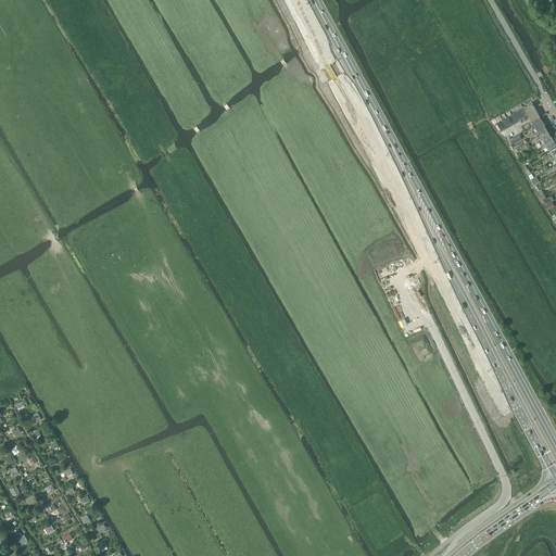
[(527,114),(536,110),(532,102),(510,115),(517,124),(519,123),(518,122),(521,119),(520,118),(523,117),(525,118),(528,117),(527,114)]
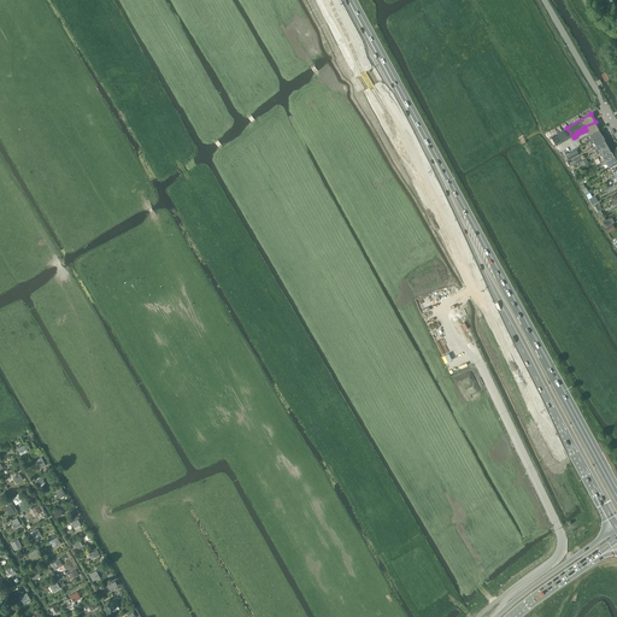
[(599,129),(595,122),(585,127),(586,130),(587,131),(588,131),(589,134),(599,129)]
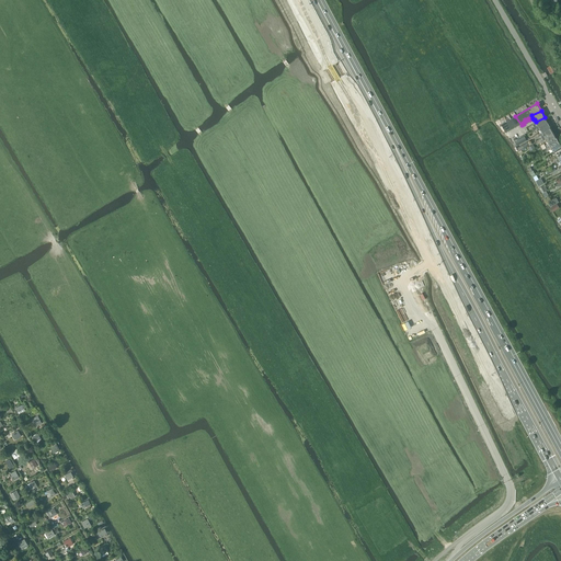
[(522,125),(515,116),(501,124),(506,132),(513,128),(515,130),(525,125),(524,124),(522,125)]
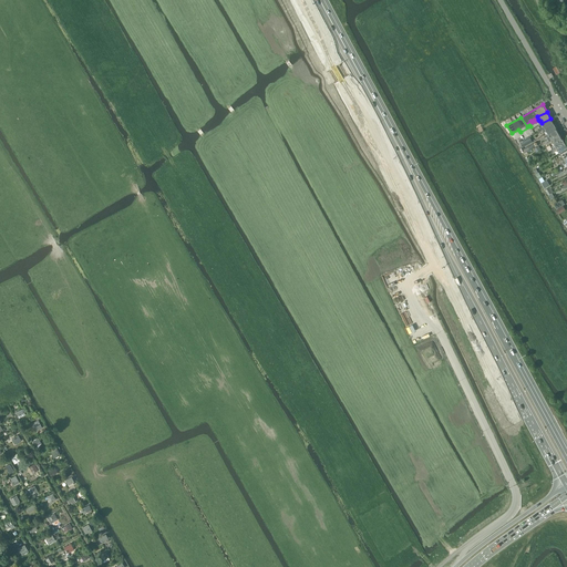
[(550,119),(542,123),(538,125),(539,129),(538,130),(539,131),(543,130),(554,123),(550,119)]
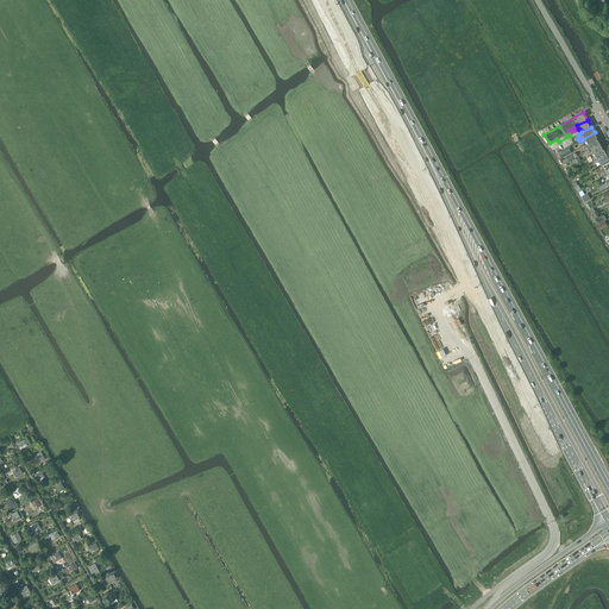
[(597,138),(595,132),(583,139),(584,142),(586,139),(589,143),(597,138)]
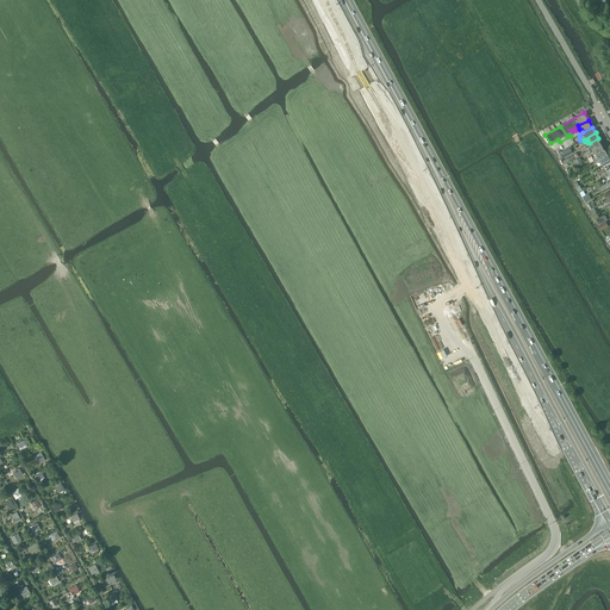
[(598,138),(590,143),(586,144),(589,148),(587,149),(589,150),(602,143),(598,138)]
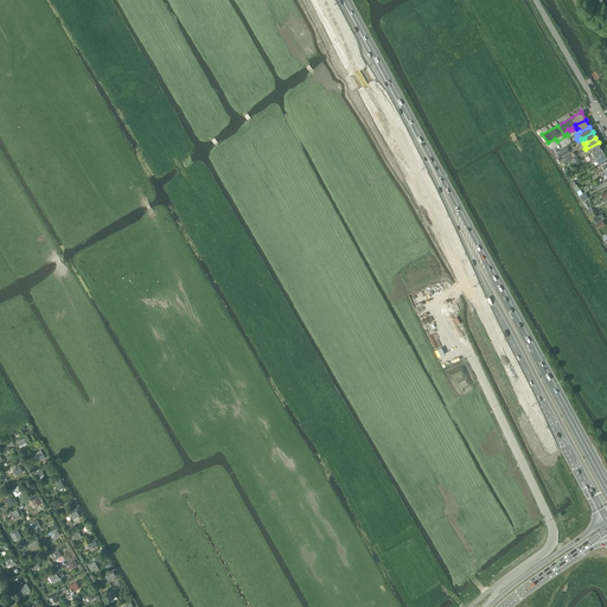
[(590,153),(592,152),(601,147),(599,142),(586,149),(581,152),(582,154),(589,151),(590,153)]
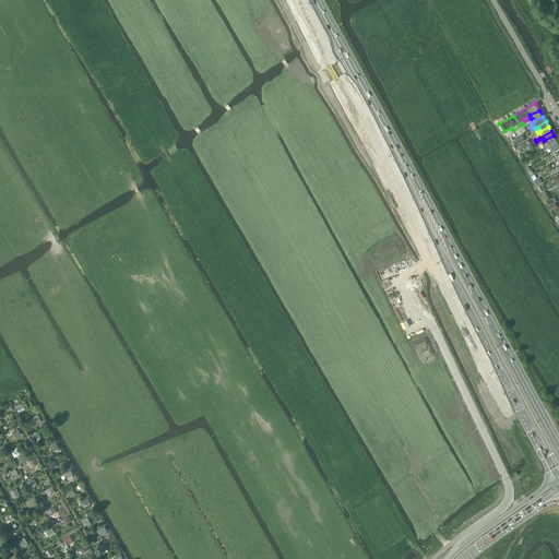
[(525,139),(523,134),(513,140),(515,144),(525,139)]
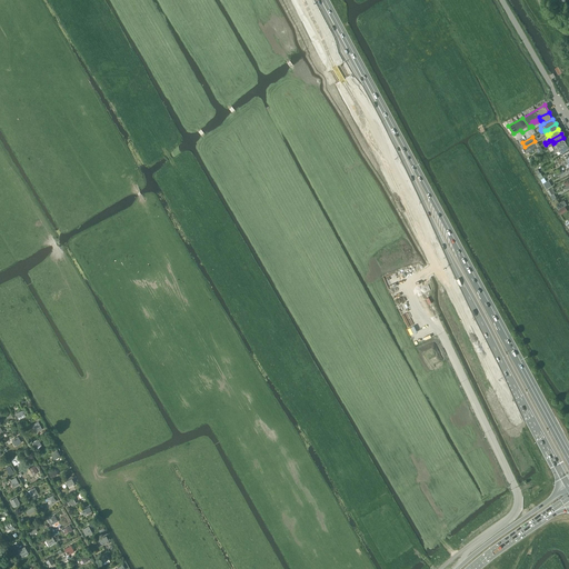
[(556,149),(567,143),(563,138),(555,142),(557,146),(555,147),(556,149)]
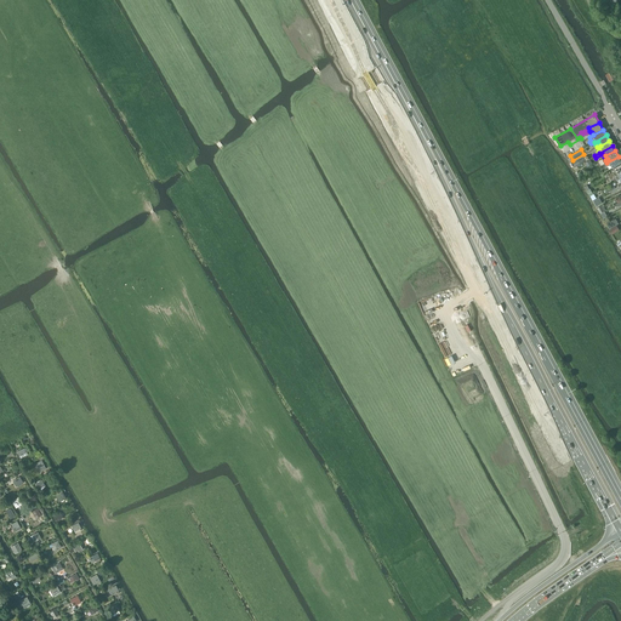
[(620,160),(619,157),(607,163),(602,165),(603,169),(608,165),(609,169),(620,161),(620,160)]
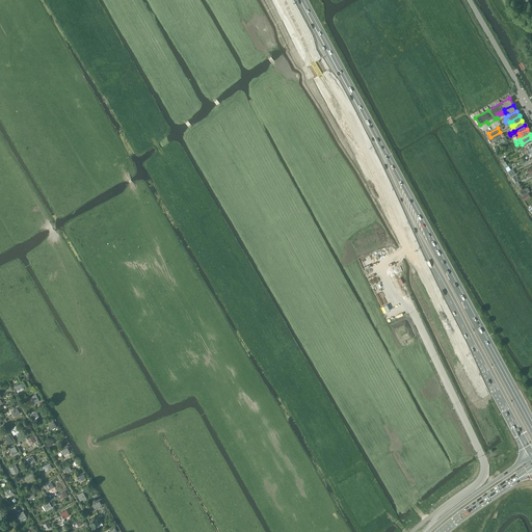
[(523,152),(531,145),(531,139),(526,143),(528,145),(521,150),(523,152)]
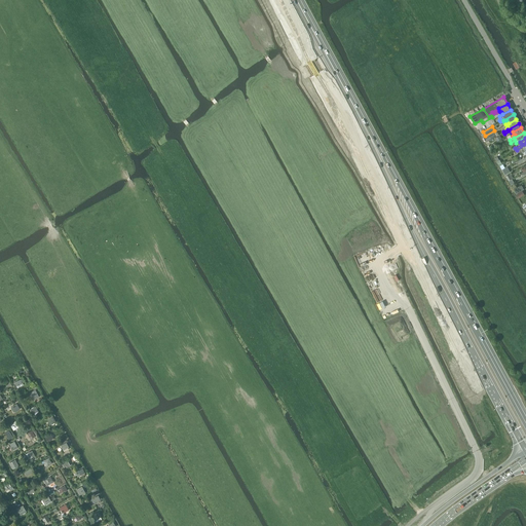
[(525,150),(525,144),(517,150),(518,152),(522,150),(523,152),(525,151),(525,150)]
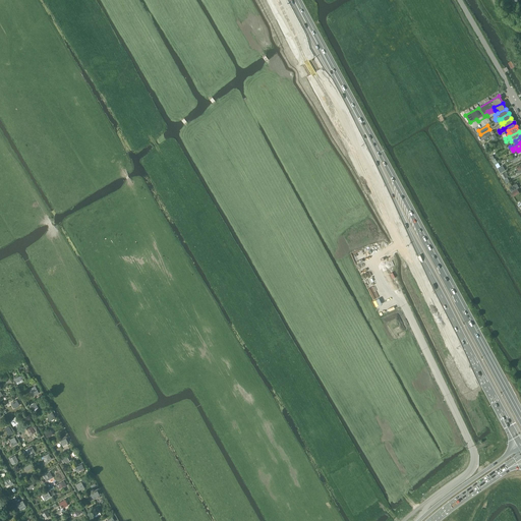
[(35,386),(30,389),(34,396),(39,393),(35,386)]
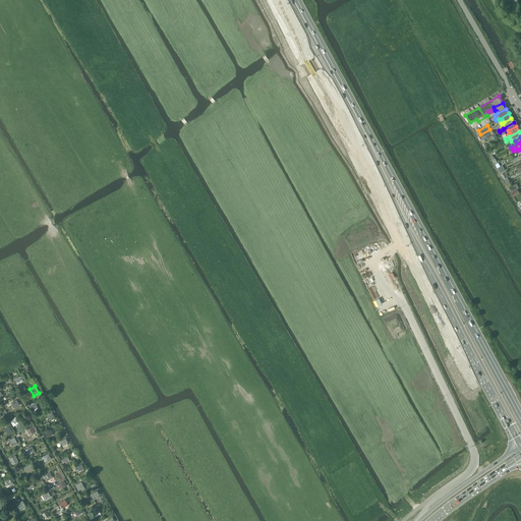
[(52,411),(46,414),(49,420),(55,417),(52,411)]
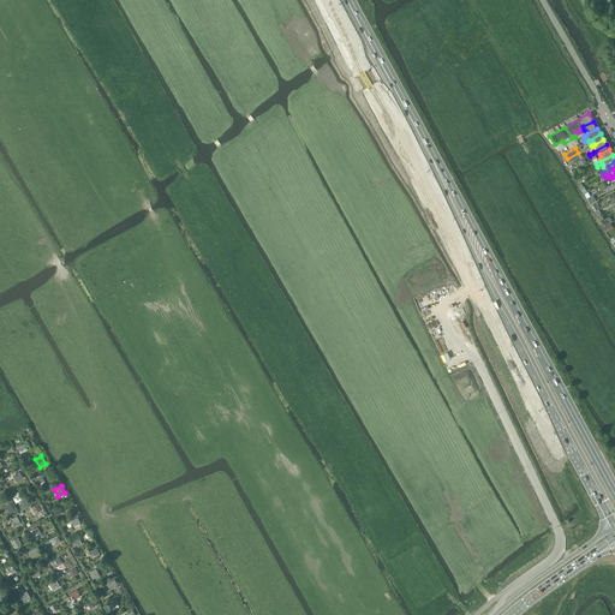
[(37,503),(30,507),(34,513),(41,509),(37,503)]
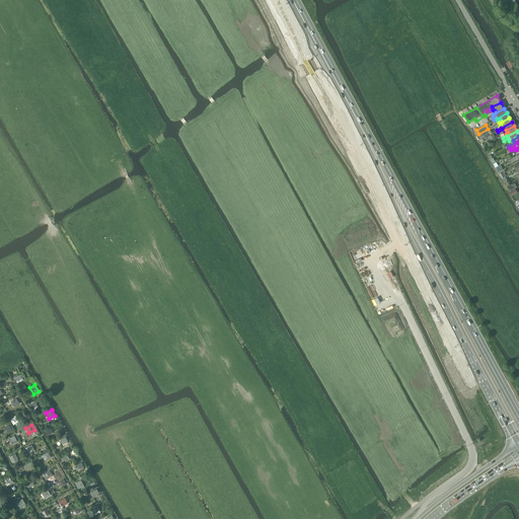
[(14,435),(9,438),(12,444),(17,441),(14,435)]
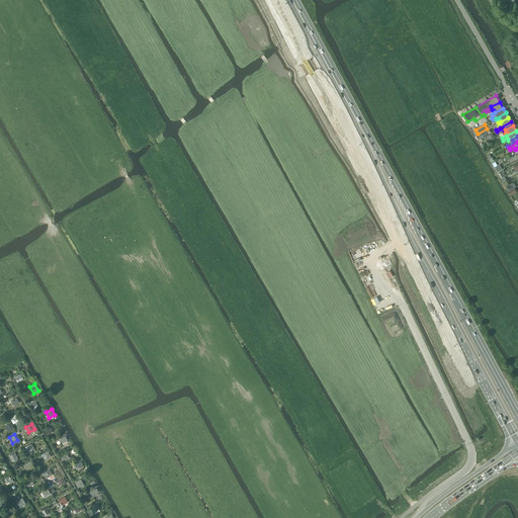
[(65,436),(60,438),(62,443),(63,444),(68,442),(67,440),(68,440),(66,436),(66,435),(65,436)]
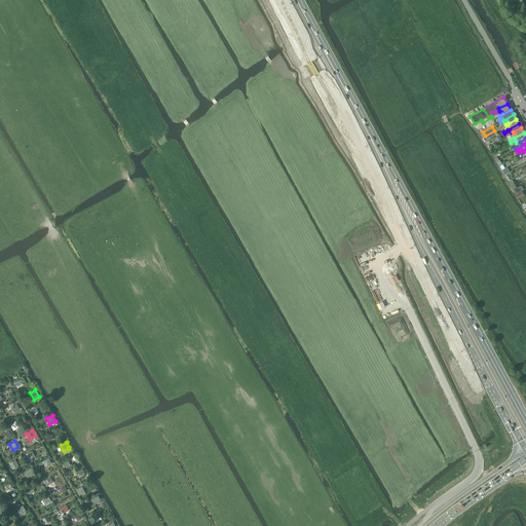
[(82,468),(75,472),(77,477),(85,473),(82,468)]
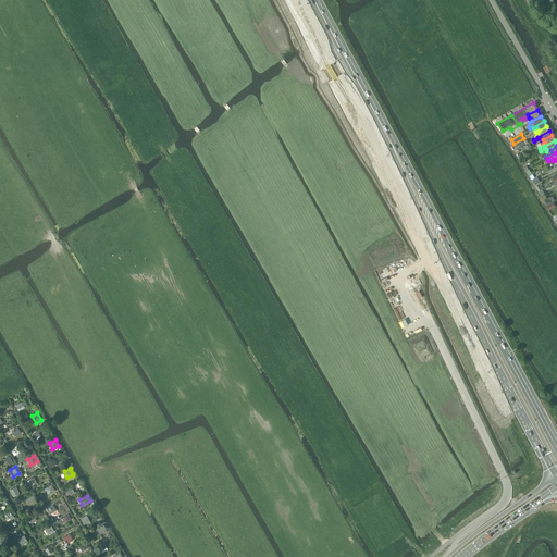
[(70,534),(63,537),(64,540),(65,541),(66,543),(73,540),(70,534)]
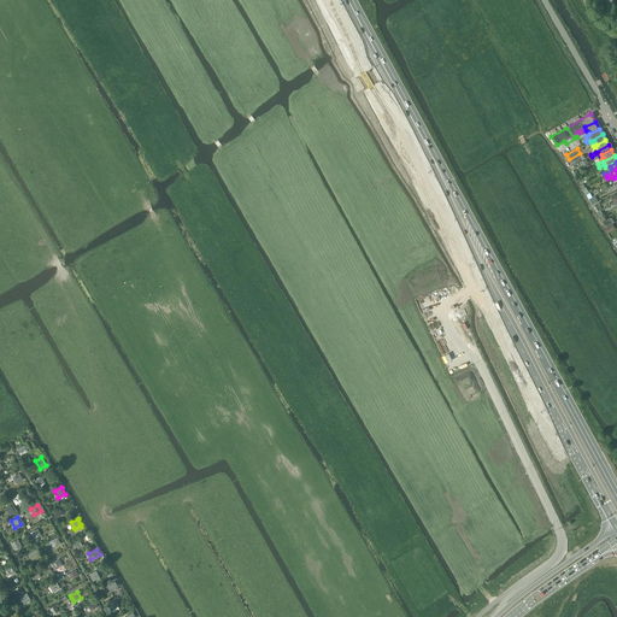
[(56,604),(50,607),(53,615),(59,611),(56,604)]
